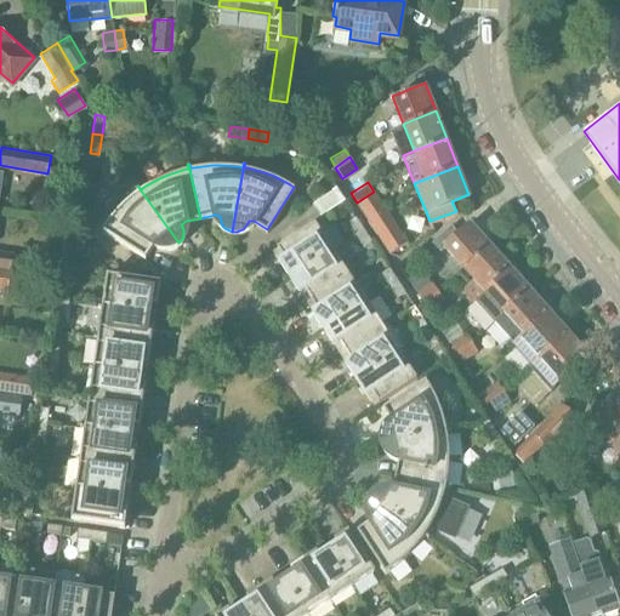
[(177,244),(178,243),(137,186),(136,187),(140,190),(136,192),(123,204),(115,211),(104,226),(102,229),(144,257),(154,243),(158,240),(160,243),(163,244),(165,245),(168,246),(170,246),(174,245),(176,245),(177,244)]
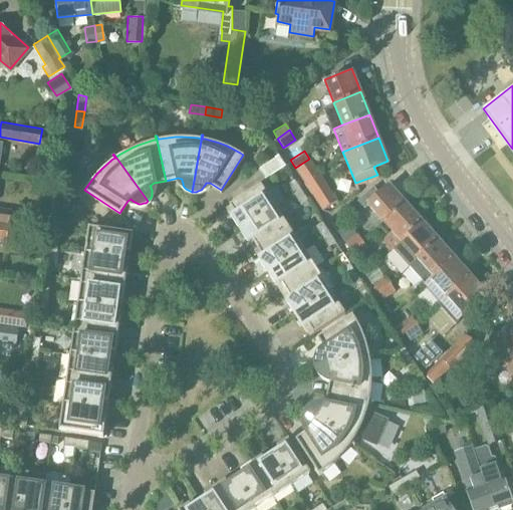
[(294,169),(321,209),(335,199),(309,159),(295,168),(294,169)]
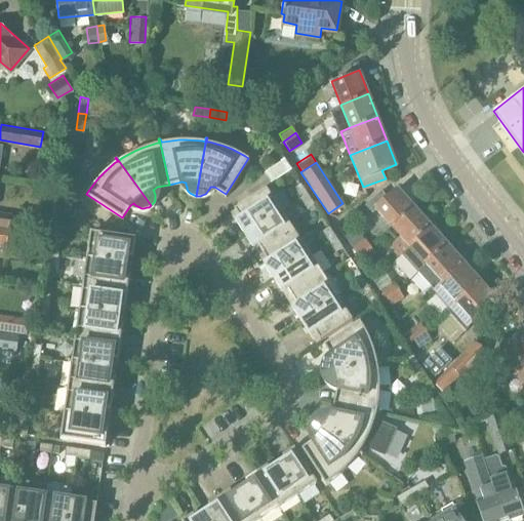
[(292,186),(299,196),(307,192),(299,182),(292,186)]
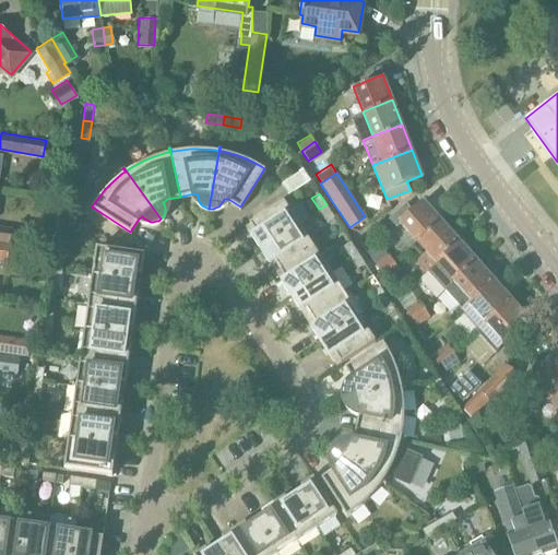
[(395,225),(400,221),(417,239),(441,219),(423,198),(412,208),(405,201),(388,216),(395,225)]
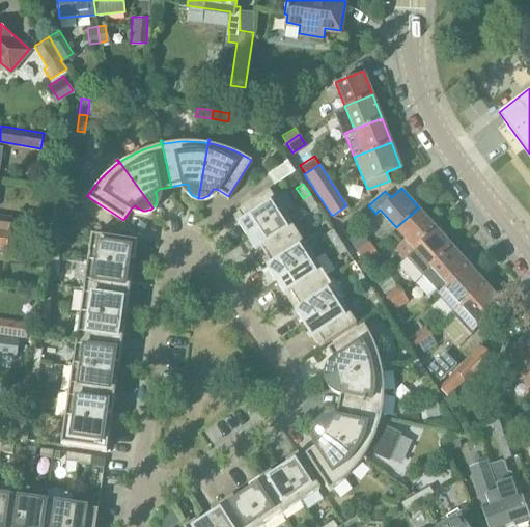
[(240,223),(247,236),(283,212),(269,189),(236,210),(244,220),(240,223)]
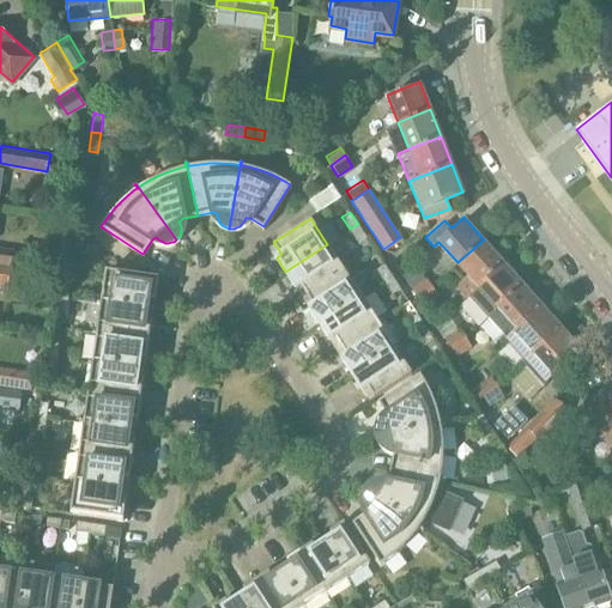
[(358,241),(365,236),(358,224),(350,229),(358,241)]
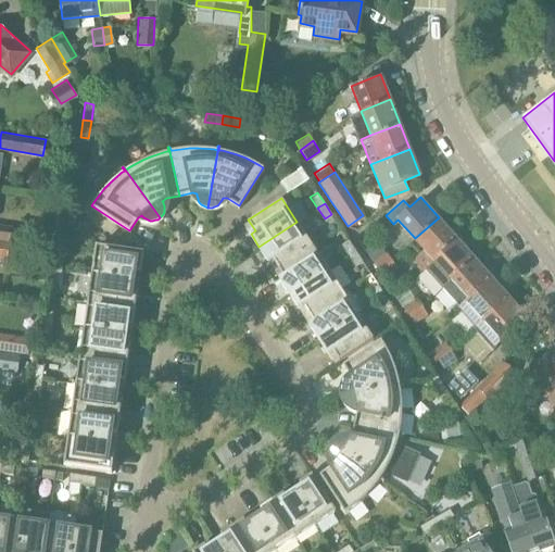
[(456,238),(439,217),(415,238),(424,249),(411,260),(420,271),(433,259),(456,238)]
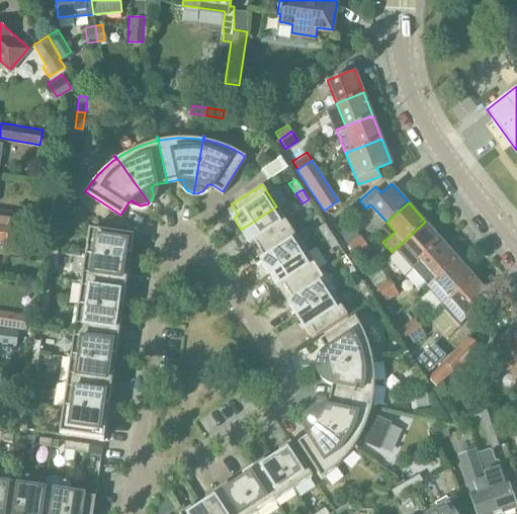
[(253,239),(259,248),(290,228),(276,206),(241,230),(249,242),(253,239)]
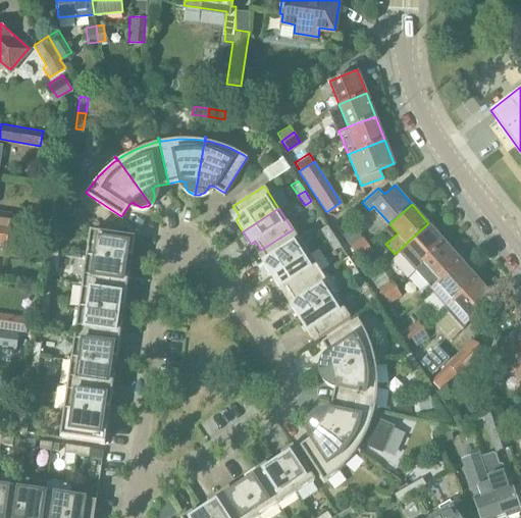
[(10,211),(0,209),(0,225),(8,227),(10,211)]
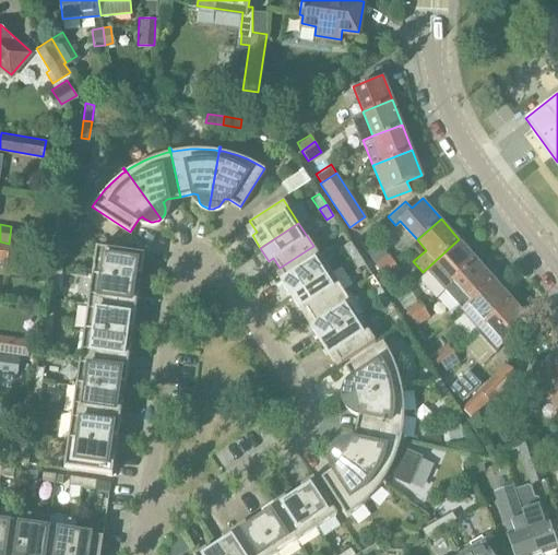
[(342,244),(349,255),(357,250),(349,239),(342,244)]
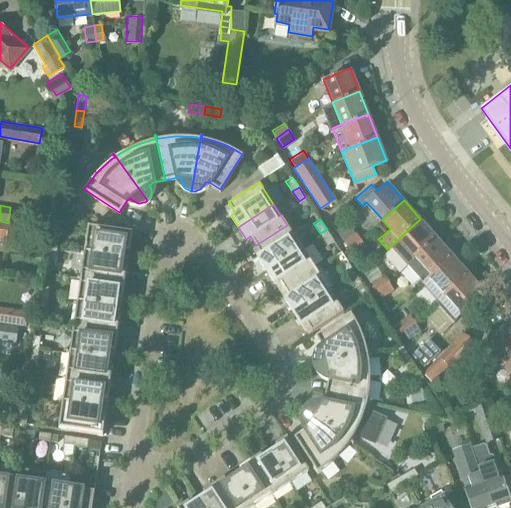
[(407,263),(437,237),(420,219),(399,238),(408,249),(400,255),(407,263)]
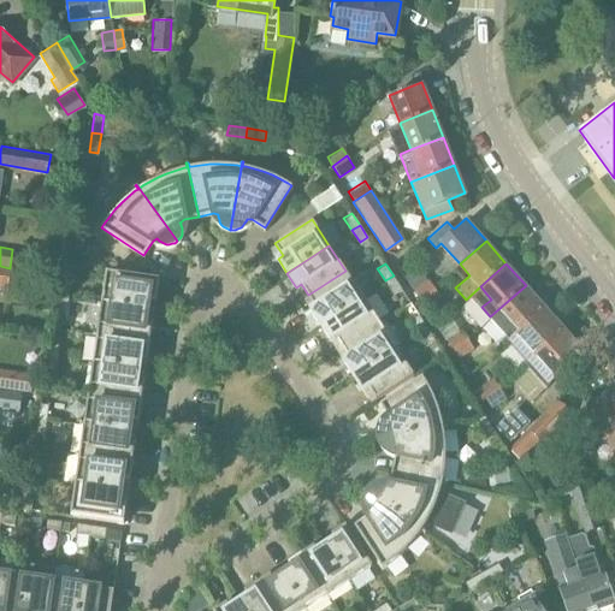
[(102,302),(148,309),(149,298),(155,300),(159,279),(106,271),(102,302)]
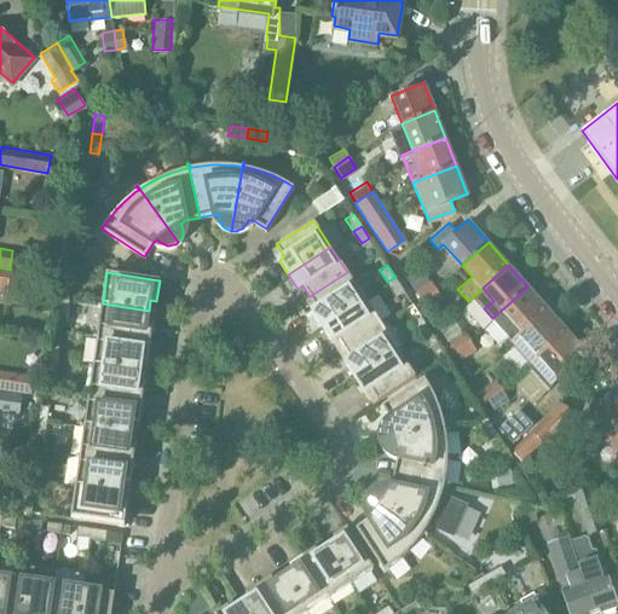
[(312,311),(322,325),(364,297),(347,272),(310,296),(317,307),(312,311)]
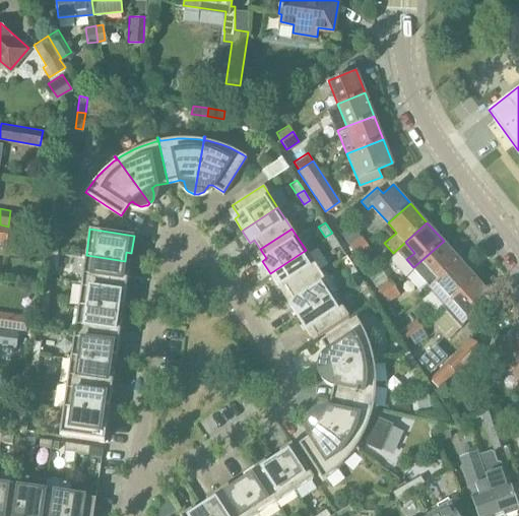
[(331,247),(338,243),(332,233),(325,237),(331,247)]
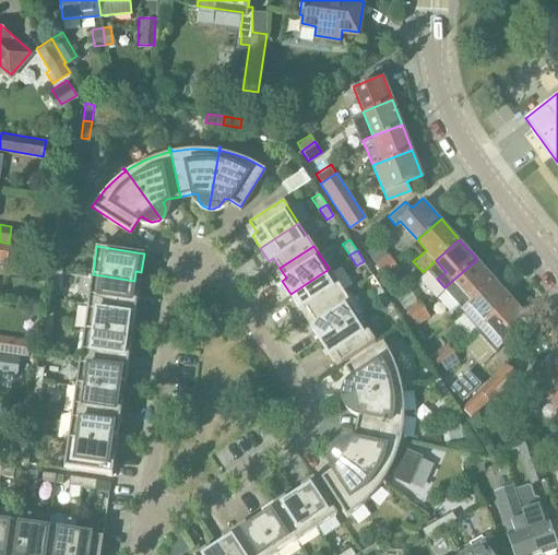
[(375,260),(380,270),(393,260),(388,251),(375,260)]
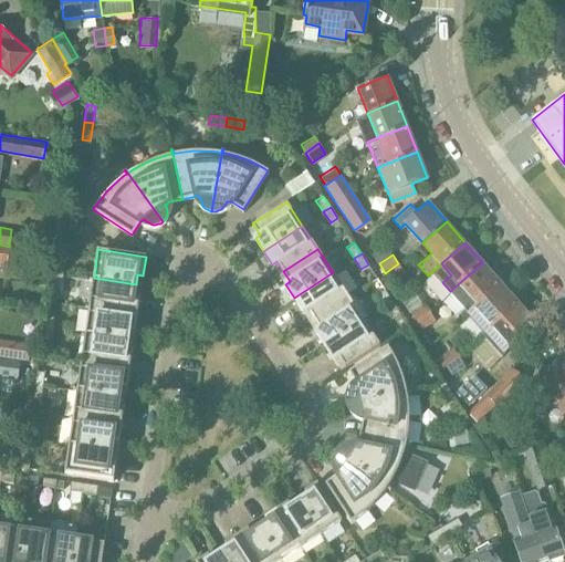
[(54,272),(63,273),(65,260),(56,259),(54,272)]
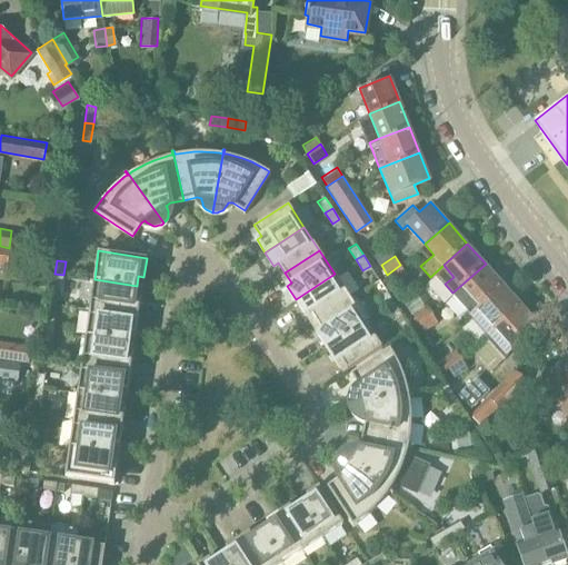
[(452,293),(470,313),(504,284),(486,264),(452,293)]
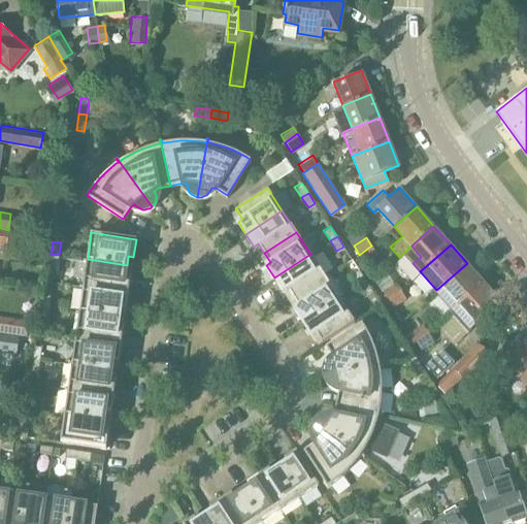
[(371,246),(359,255),(364,263),(377,255),(371,246)]
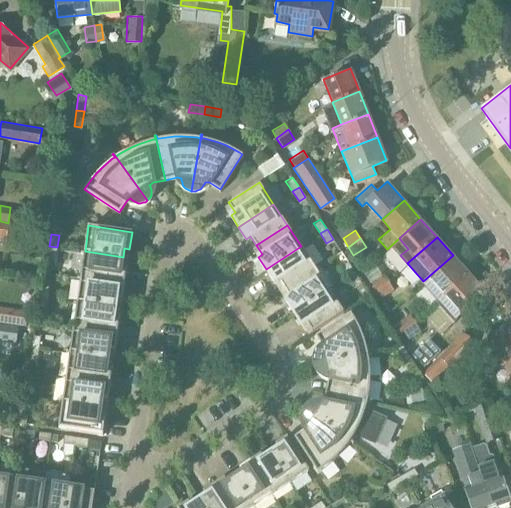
[(57,247),(49,246),(47,258),(55,259),(57,247)]
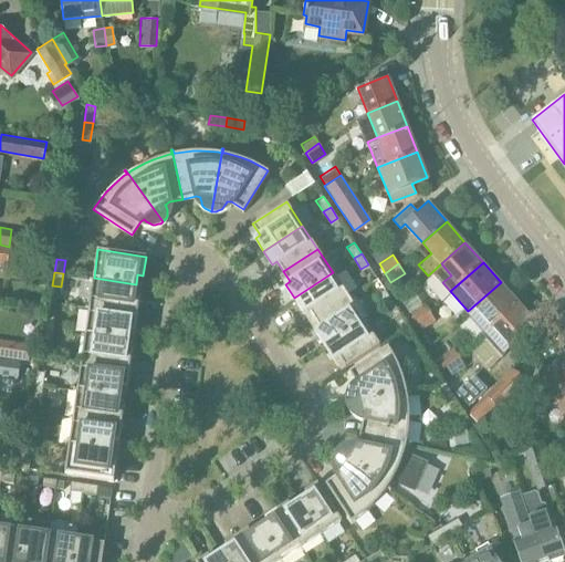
[(307,308),(314,318),(348,295),(333,272),(294,298),(303,311),(307,308)]
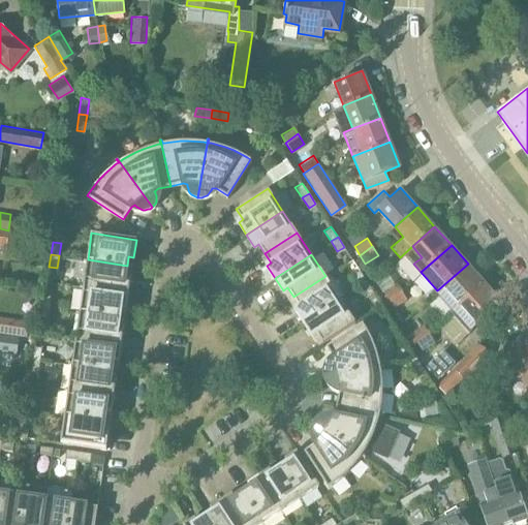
[(344,263),(351,274),(352,274),(360,270),(351,258),(344,263)]
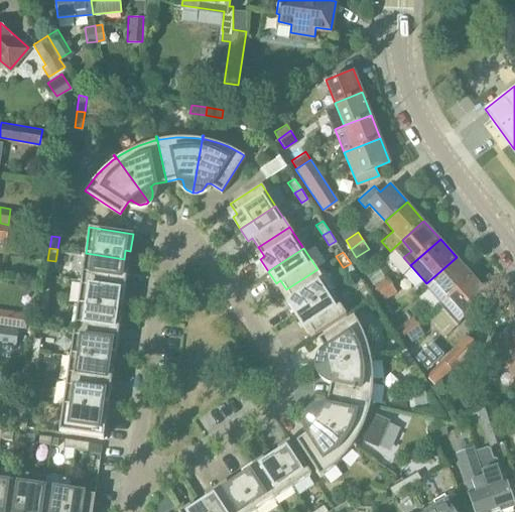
[(82,278),(125,284),(128,268),(123,268),(124,259),(86,253),(82,278)]
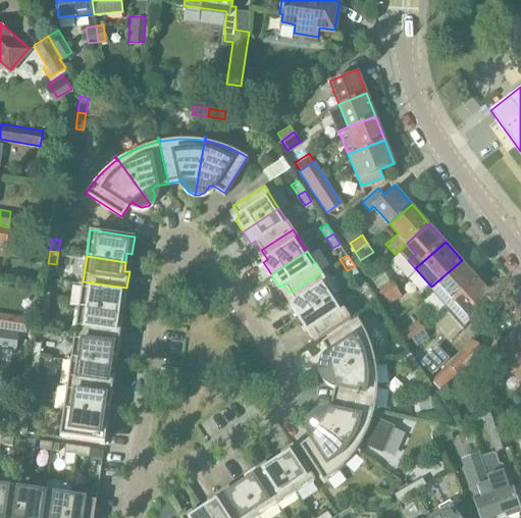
[(462,260),(431,287),(429,289),(446,306),(447,307),(456,298),(478,278),(462,260)]
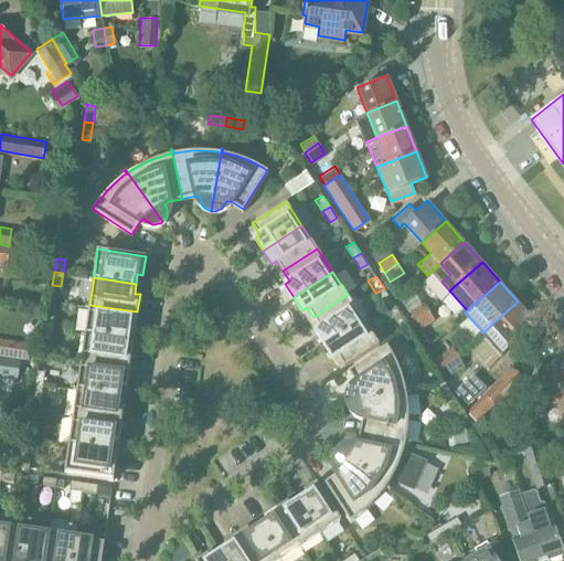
[(375,293),(383,304),(391,299),(384,288),(376,293),(375,293)]
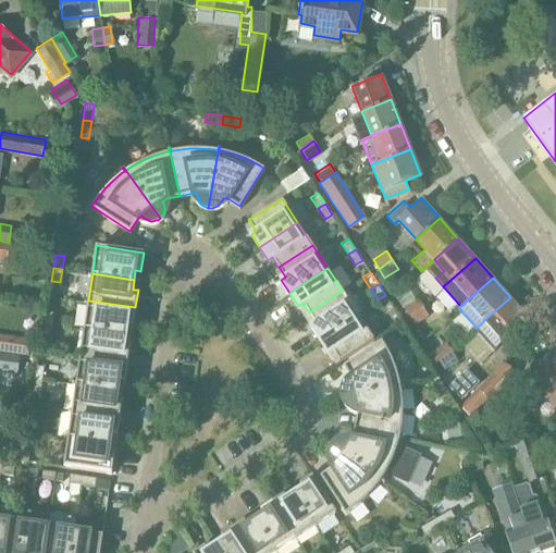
[(311,326),(320,339),(358,314),(343,291),(309,312),(316,322),(311,326)]
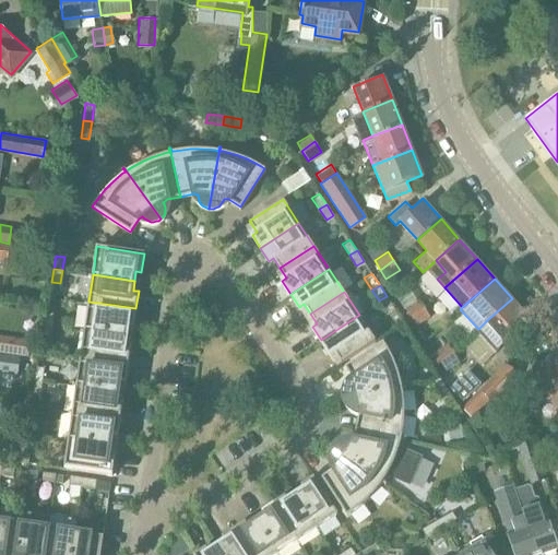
[(387,311),(394,307),(387,296),(379,300),(387,311)]
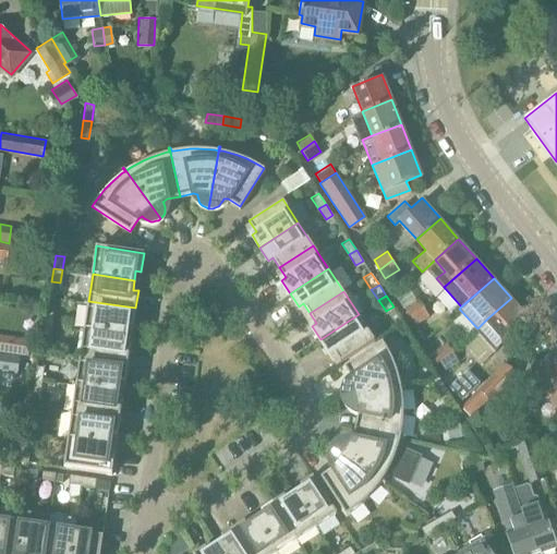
[(403,305),(409,314),(422,305),(416,298),(403,305)]
